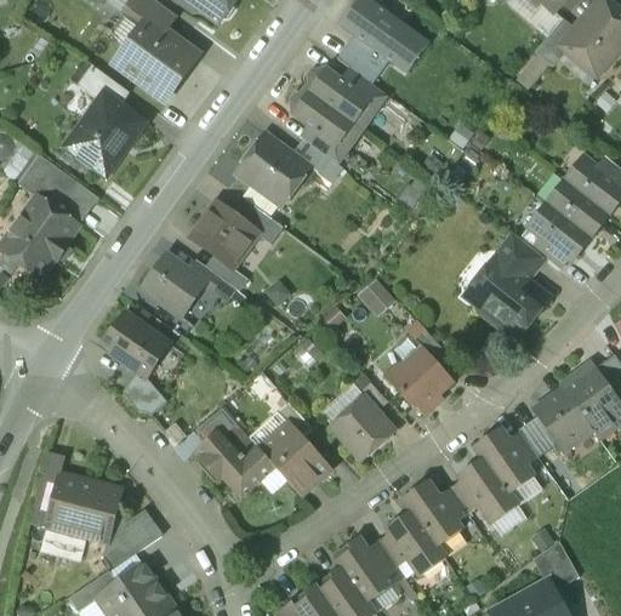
[(131,0),(123,13),(140,26),(144,17),(163,30),(175,13),(157,0),(131,0)]
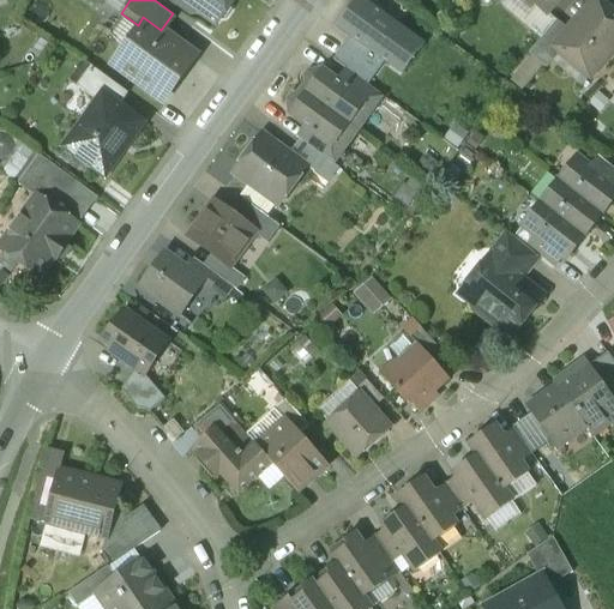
[(180,0),(193,10),(199,8),(216,20),(218,16),(226,14),(232,7),(230,0),(180,0)]
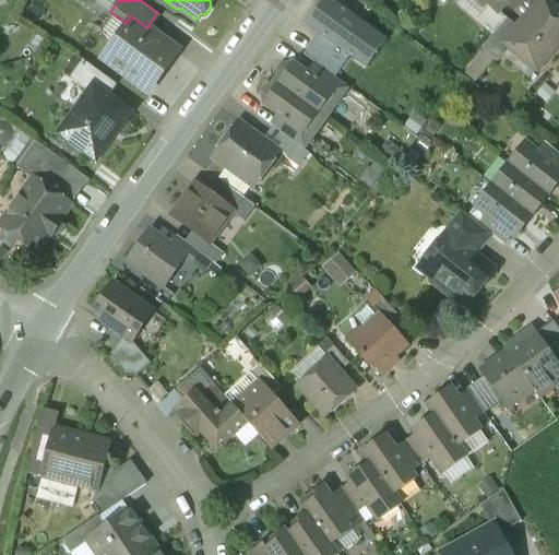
[(387,37),(335,0),(320,0),(305,22),(323,35),(317,44),(344,63),(349,55),(354,58),(355,57),(366,66),(387,37)]
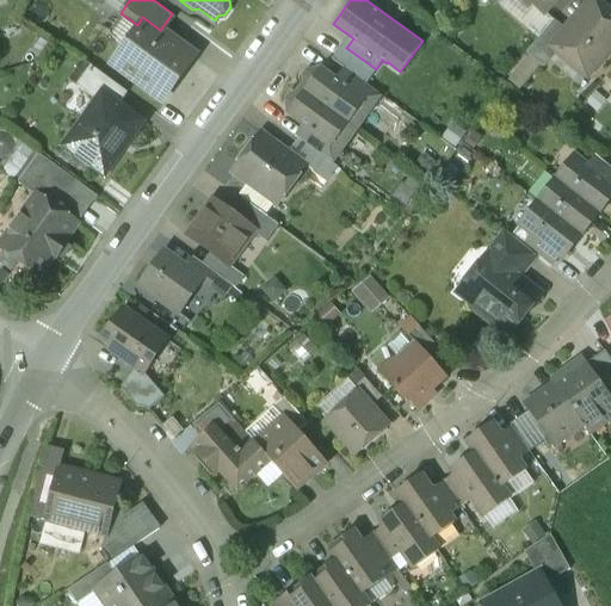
[(587,0),(565,26),(550,43),(557,50),(586,74),(610,44),(610,8),(600,0),(587,0)]
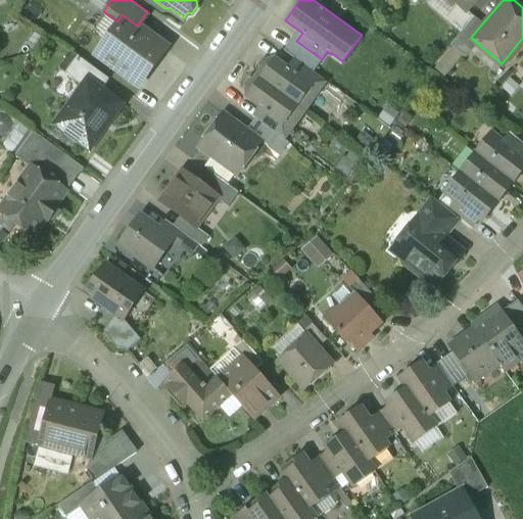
[(137,26),(122,14),(117,21),(95,51),(139,83),(165,47),(137,26)]
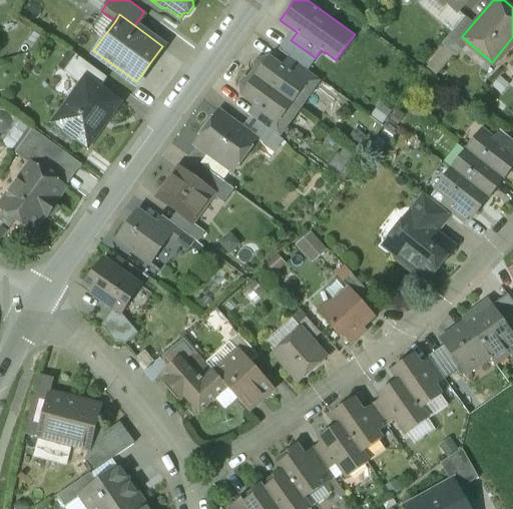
[(474,22),(466,14),(441,42),(456,54),(468,42),(462,36),(474,22)]
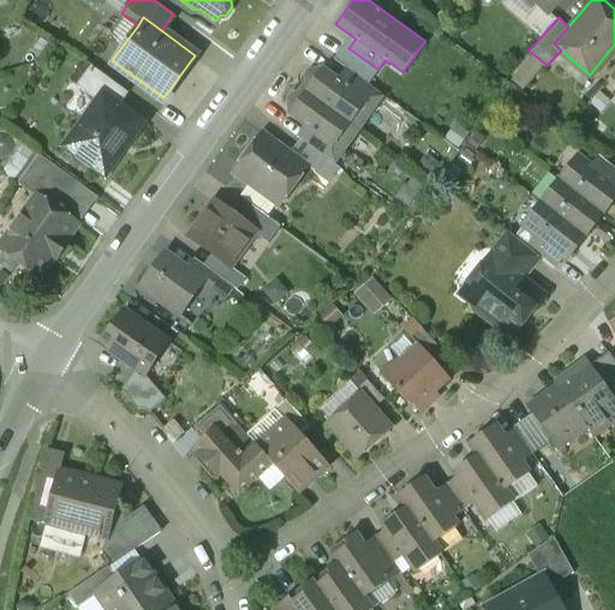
[(369,82),(378,70),(348,48),(339,60),(353,71),(369,82)]
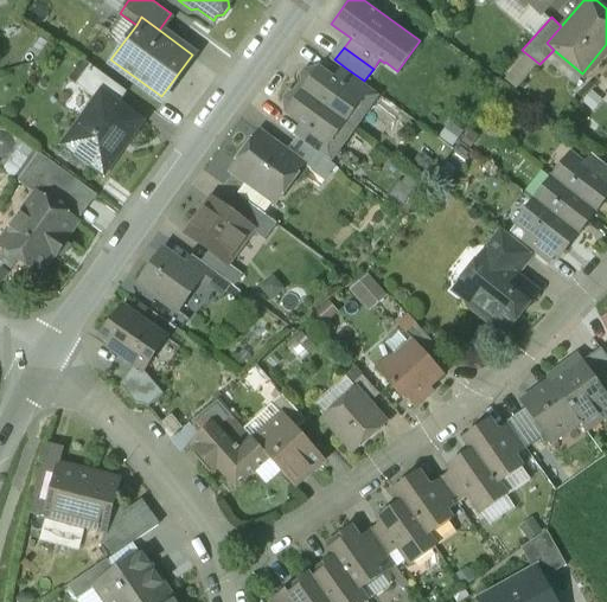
[(77,83),(96,96),(101,90),(117,102),(126,89),(91,63),(77,83)]
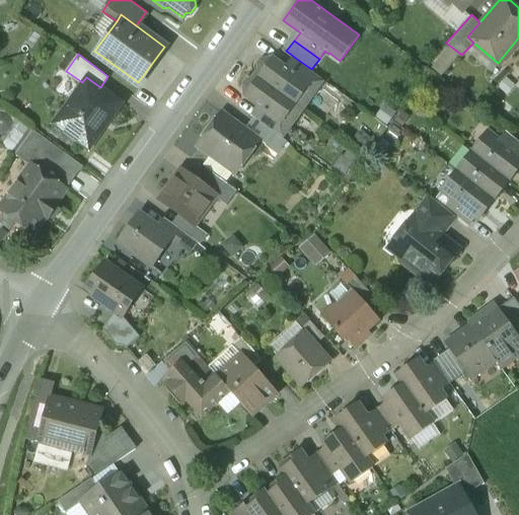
[(290,70),(271,57),(261,59),(257,63),(258,69),(255,73),(301,106),(308,98),(307,92),(312,86),(290,70)]
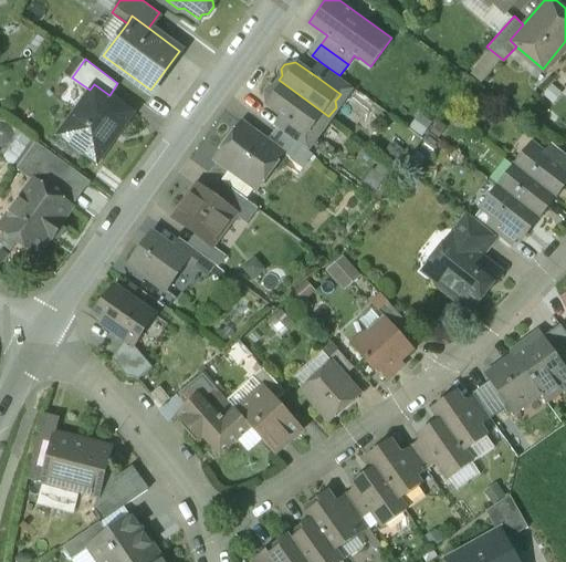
[(325,65),(316,76),(341,94),(346,92),(352,85),(339,75),(325,65)]
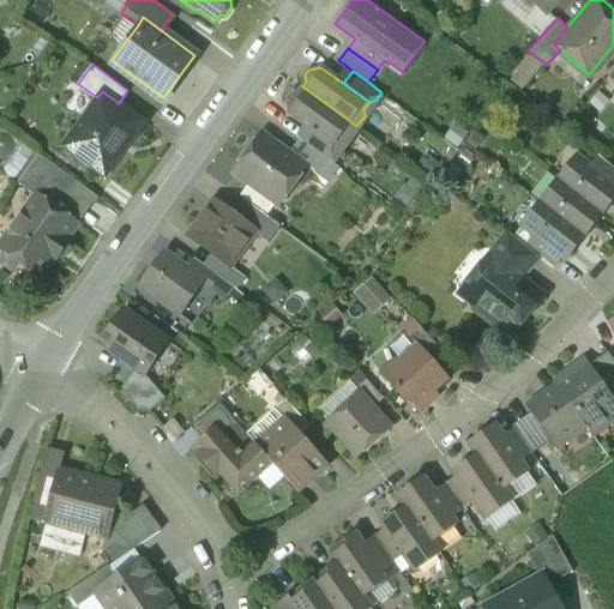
[(356,126),(302,86),(298,91),(292,92),(288,98),(289,110),(312,126),(311,127),(337,145),(343,138),(349,137),(356,126)]
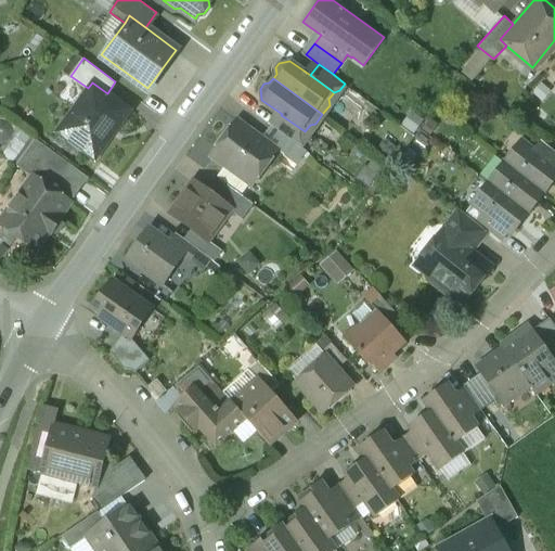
[(107,93),(92,82),(88,88),(61,127),(74,136),(72,140),(94,156),(129,109),(107,93)]
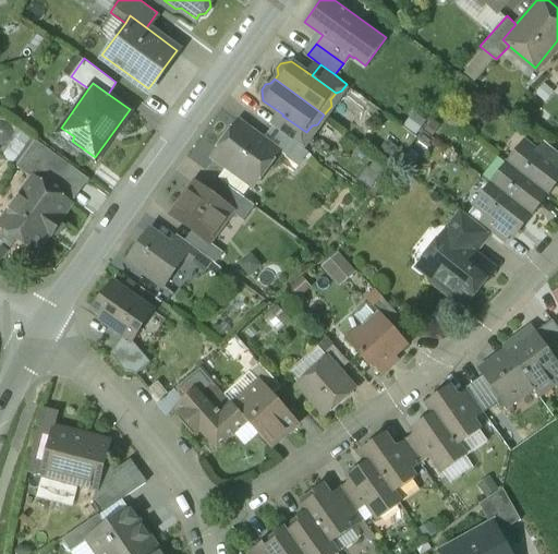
[(276,127),(302,146),(307,140),(306,132),(282,116),(276,127)]
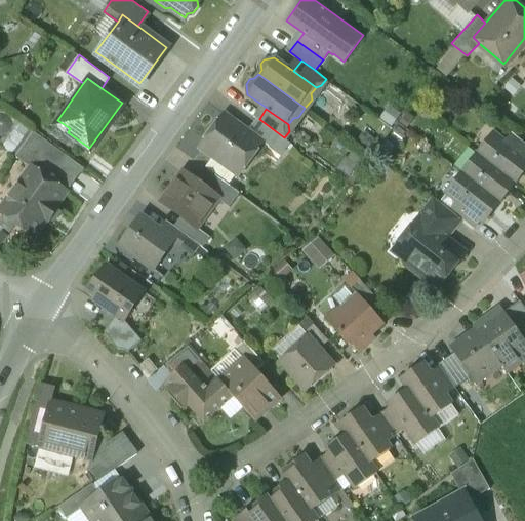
[(0,115),(0,129),(10,131),(13,113),(1,111),(0,115)]
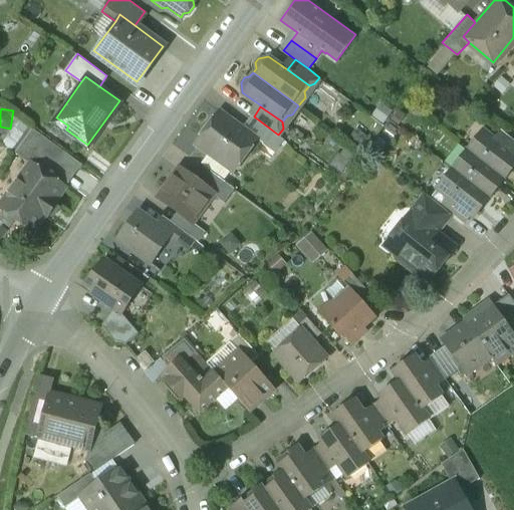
[(243,125),(220,108),(214,117),(210,117),(207,122),(207,126),(195,143),(208,153),(231,170),(232,171),(257,137),(243,125)]
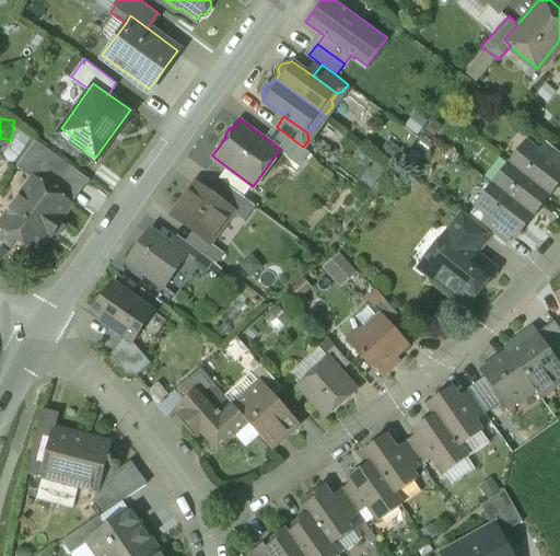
[(273,125),(265,137),(280,149),(288,154),(287,155),(299,163),(308,150),(303,147),(277,127),(273,125)]
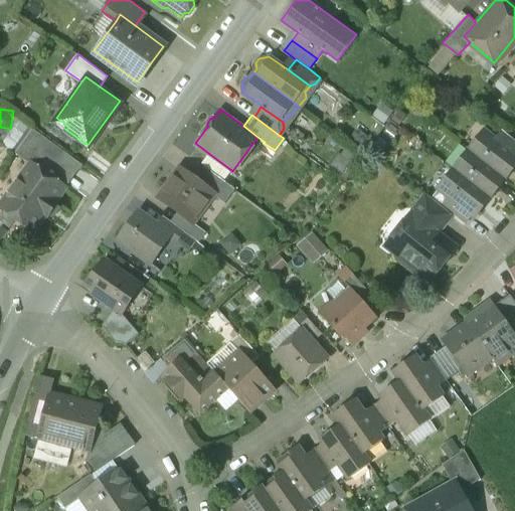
[(15,151),(29,161),(64,186),(81,163),(32,127),(15,151)]
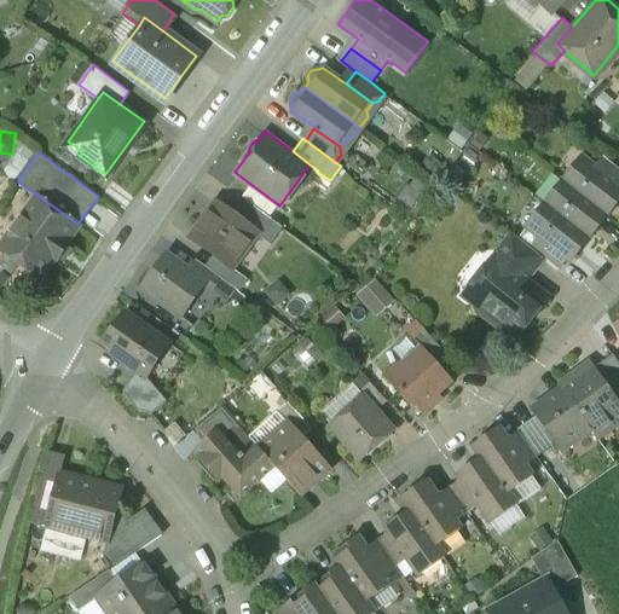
[(618,167),(603,155),(595,167),(618,185),(618,167)]
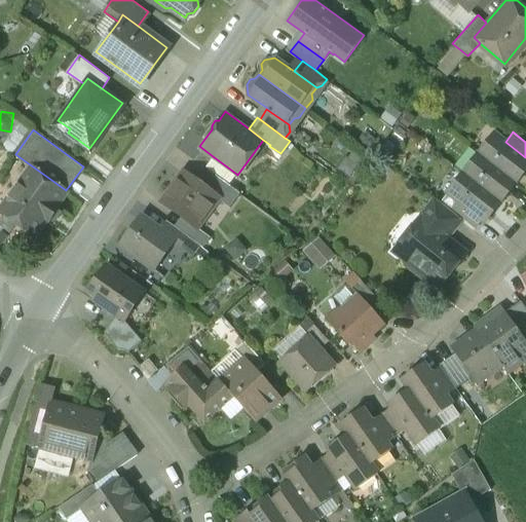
[(525,157),(505,142),(494,133),(479,152),(515,181),(525,166),(525,157)]
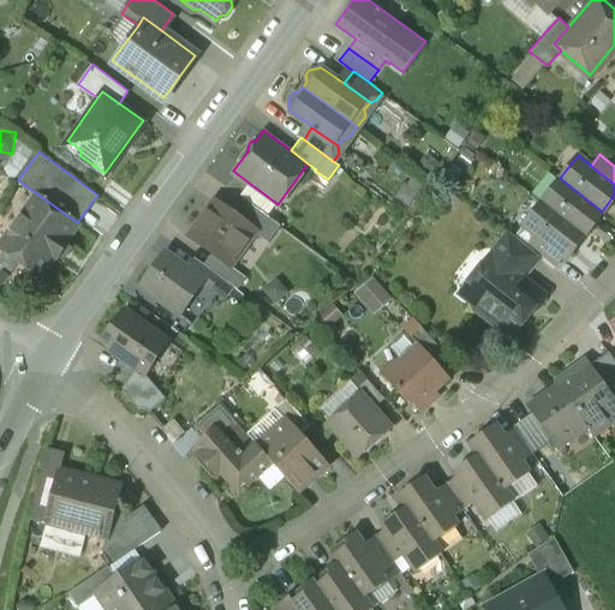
[(602,211),(560,178),(542,201),(584,234),(602,211)]
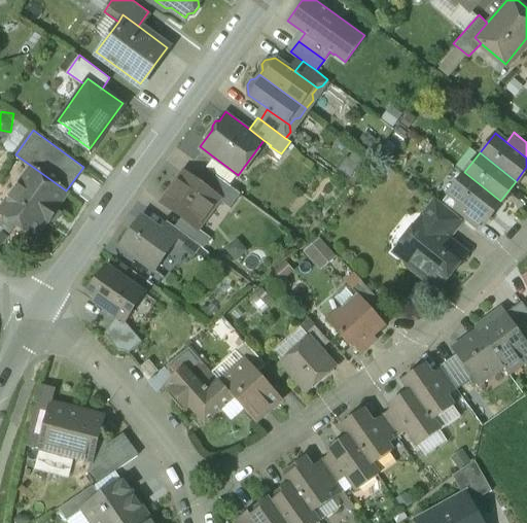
[(211,170),(230,183),(237,174),(213,157),(205,166),(211,170)]
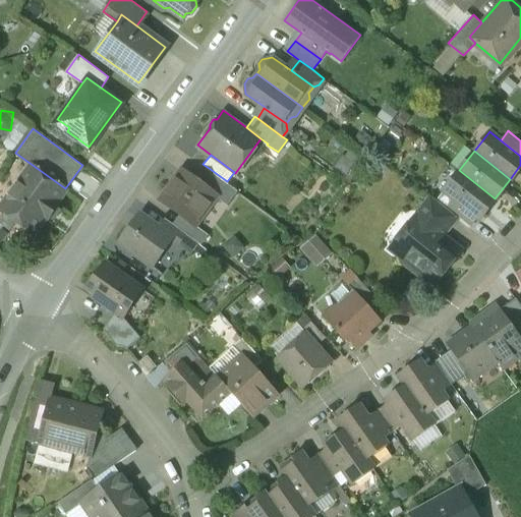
[(65,188),(30,163),(0,204),(0,207),(34,232),(45,217),(47,218),(58,203),(56,202),(65,188)]
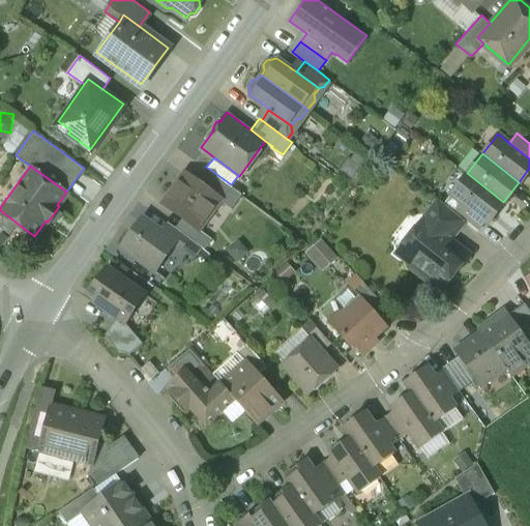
[(202,184),(184,171),(162,201),(183,217),(199,229),(219,200),(221,198),(202,184)]
